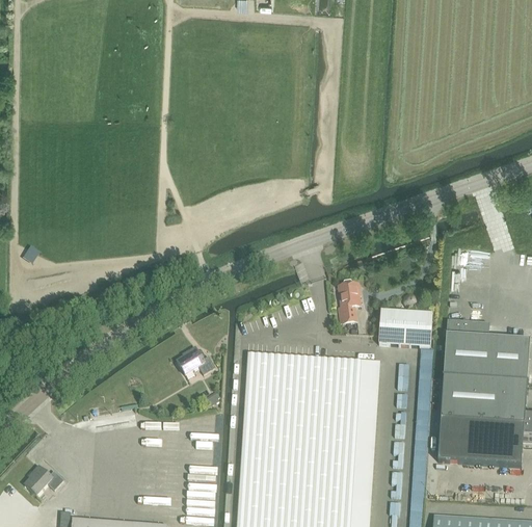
[(452,244),(448,308),(486,311),(490,247),(452,244)]
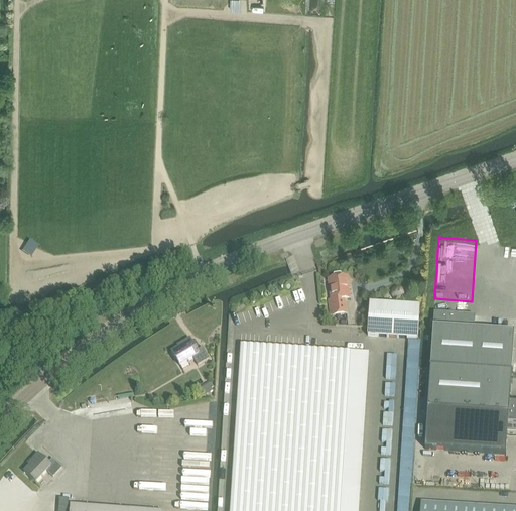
[(333,271),(333,274),(328,275),(328,276),(330,276),(330,283),(329,284),(330,288),(331,289),(332,295),(328,295),(330,310),(333,310),(345,309),(343,294),(349,294),(347,284),(349,283),(348,272),(341,273),(341,270),(340,269),(334,270),(333,271)]
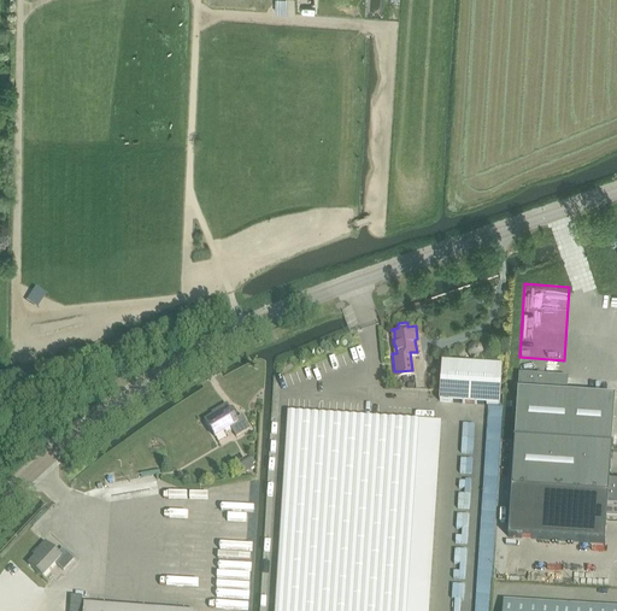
[(306,359),(309,369),(318,365),(316,356),(306,359)]
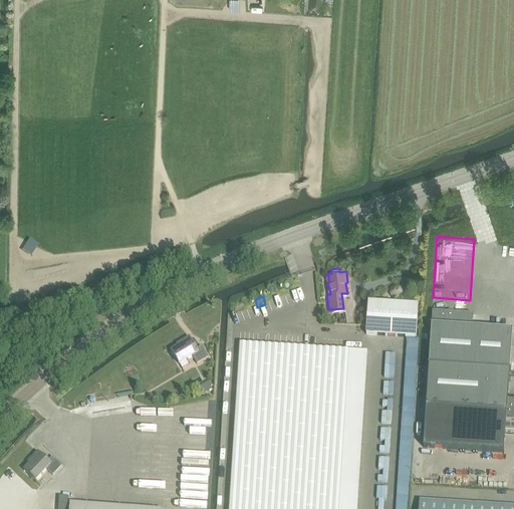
[(416,333),(418,301),(368,298),(366,330),(416,333)]
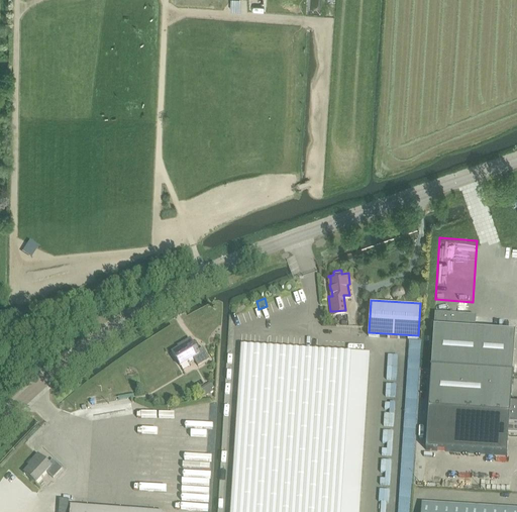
[(428,404),(426,445),(507,451),(508,430),(516,430),(516,400),(511,400),(513,370),(515,329),(474,326),(475,312),(434,309),(431,365),(428,404)]
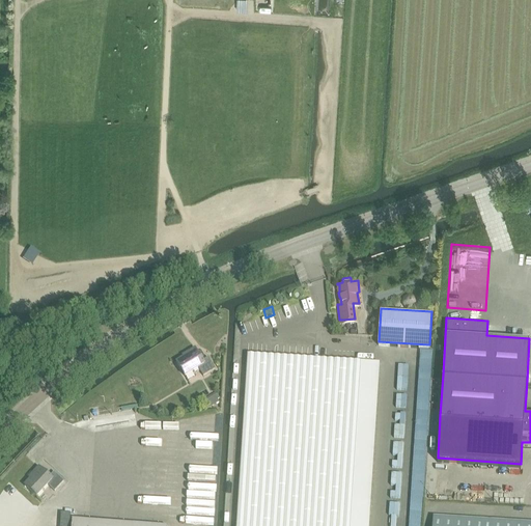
[(187,349),(188,351),(177,357),(186,372),(199,365),(203,371),(215,365),(207,352),(201,356),(194,344),(187,349)]
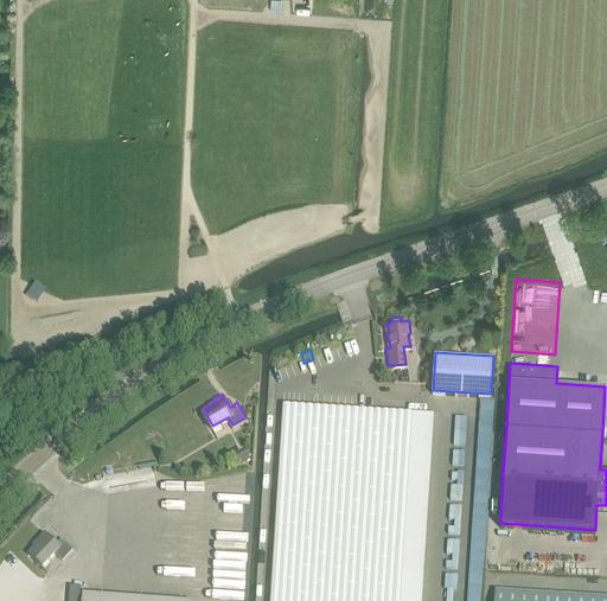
[(282,400),(269,600),(398,600),(411,408),(282,400)]
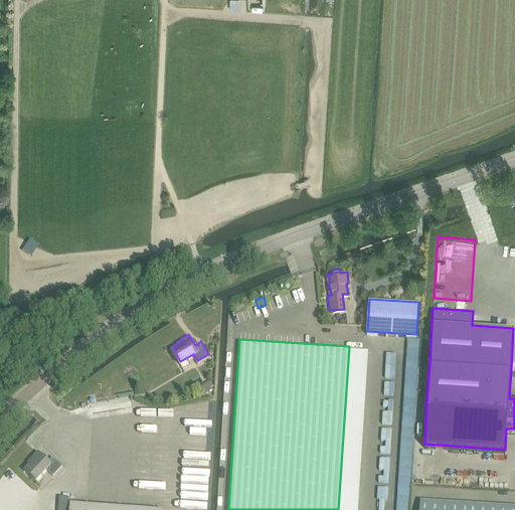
[(32,456),(33,457),(24,468),(35,478),(45,467),(53,474),(62,464),(51,454),(47,459),(38,450),(32,456)]
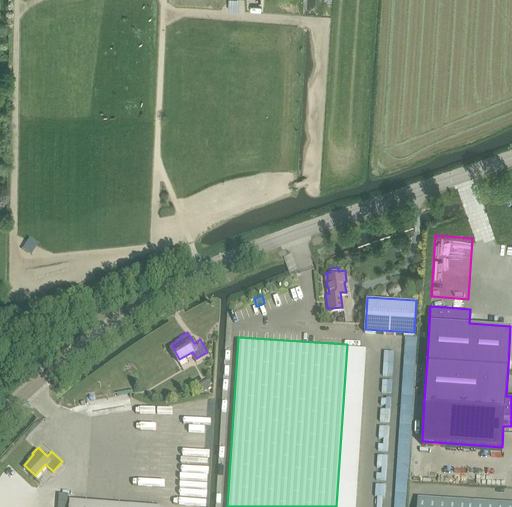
[(423,466),(433,464),(432,454),(421,456),(423,466)]
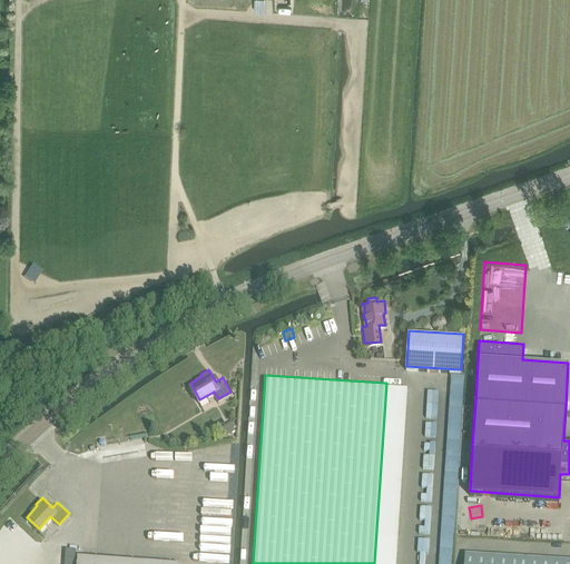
[(179,563),(180,561),(76,554),(76,548),(66,548),(65,563),(179,563)]
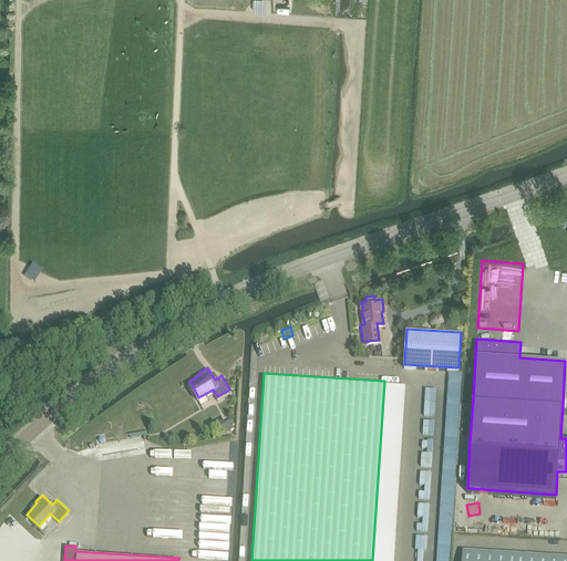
[(461,560),(566,560),(566,552),(559,552),(548,551),(537,551),(527,550),(516,550),(505,549),(495,548),(484,548),(473,547),(463,546),(461,560)]
